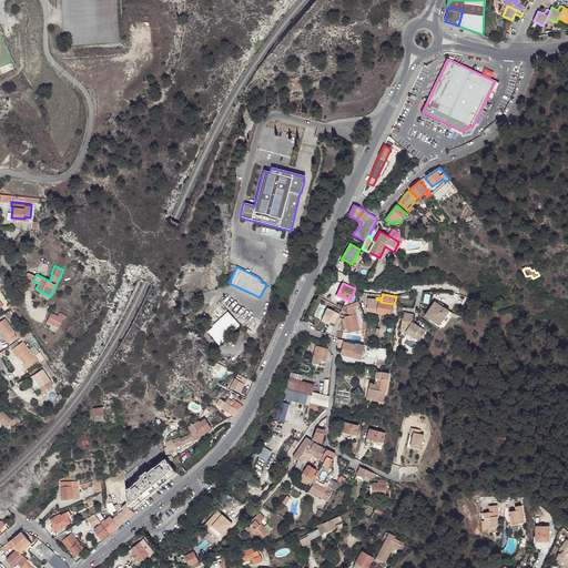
[(382,300),(376,300),(368,298),(367,311),(384,315),(381,331),(386,332),(388,320),(389,316),(392,316),(394,304),(381,302),(382,300)]
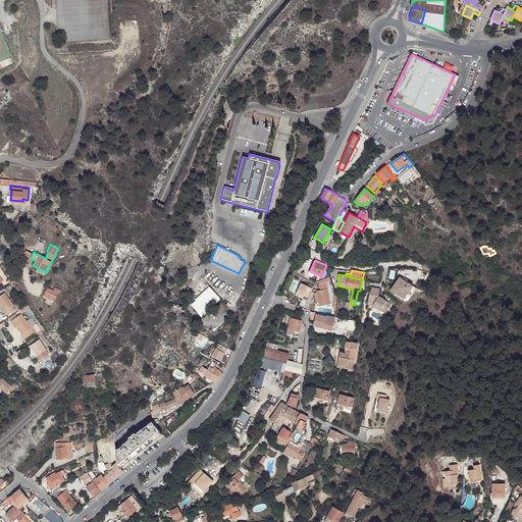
[(414,285),(400,276),(392,290),(404,299),(414,285)]
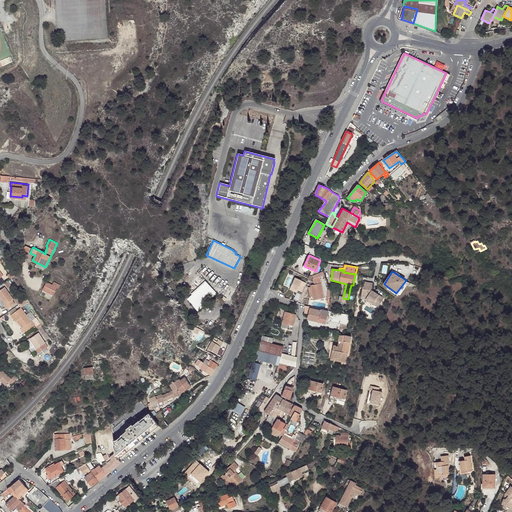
[(319,277),(313,279),(315,284),(311,286),(311,287),(312,291),(313,297),(314,300),(324,298),(322,288),(322,285),(321,283),(320,279),(319,277)]
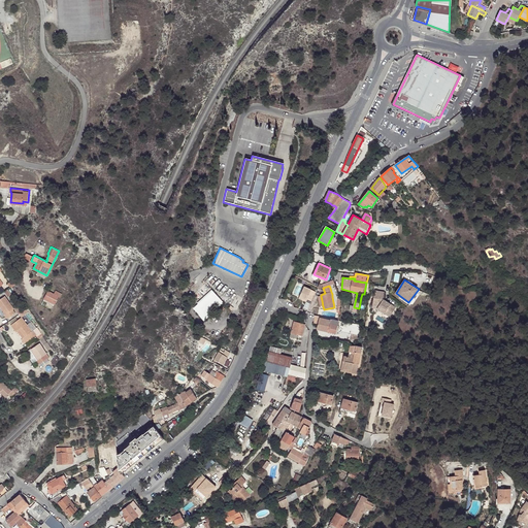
[(306,302),(310,304),(312,300),(314,297),(309,295),(311,290),(304,287),(299,297),(306,301),(306,302)]
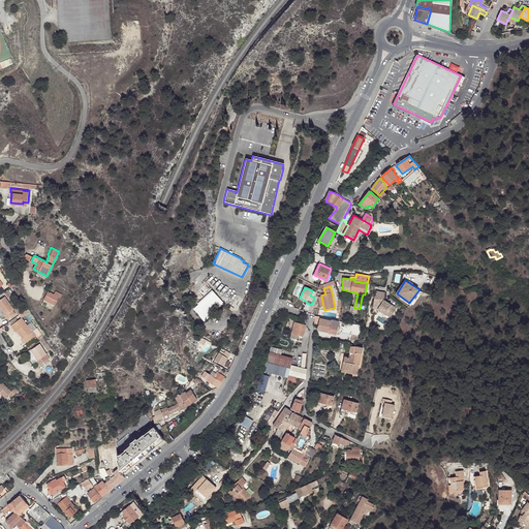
[(383,302),(384,291),(376,290),(372,310),(395,314),(397,304),(383,302)]
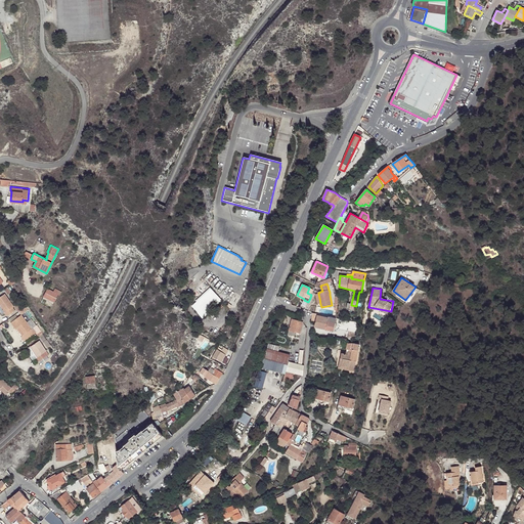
[(47,289),(44,296),(54,302),(58,294),(59,295),(61,292),(55,289),(54,292),(47,289)]
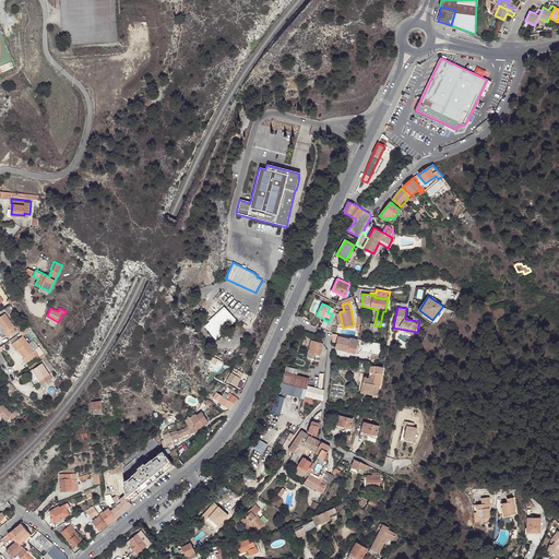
[(210,323),(204,328),(215,340),(221,335),(221,334),(237,320),(225,308),(210,322),(210,323)]
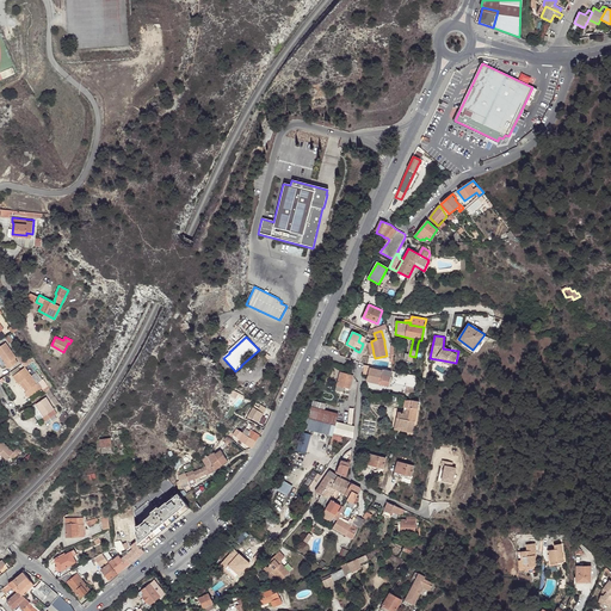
[(0,346),(0,355),(1,357),(2,356),(8,363),(6,364),(6,365),(8,369),(18,363),(14,358),(17,357),(6,343),(0,346)]
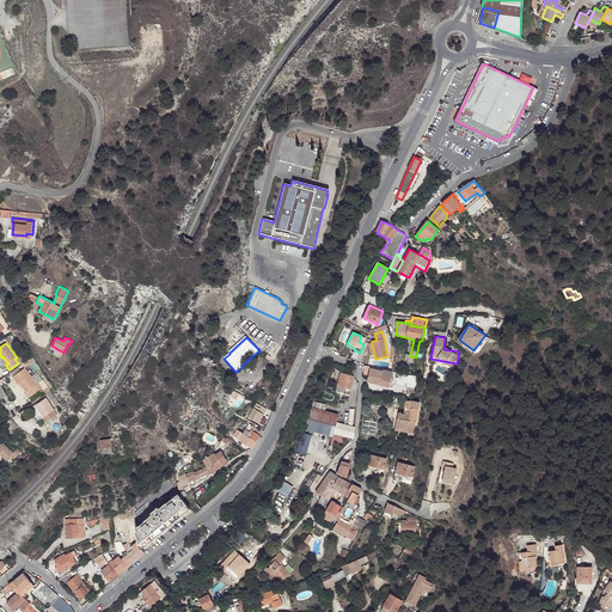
[(332,368),(328,366),(323,381),(328,383),(334,368),(332,368)]
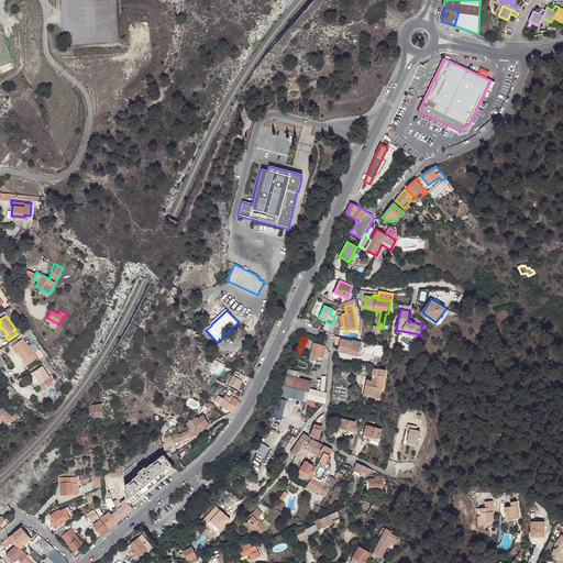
[(342,339),(342,338),(335,337),(335,345),(339,346),(338,352),(359,356),(361,342),(353,340),(352,342),(342,339)]
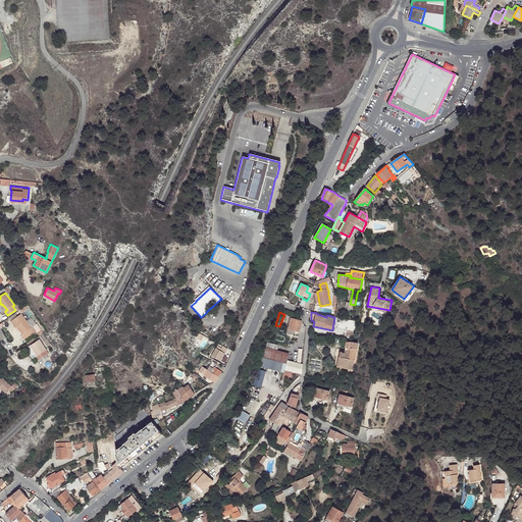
[(15,328),(17,327),(19,325),(25,333),(22,334),(25,338),(36,331),(33,327),(32,328),(21,314),(11,321),(15,328)]
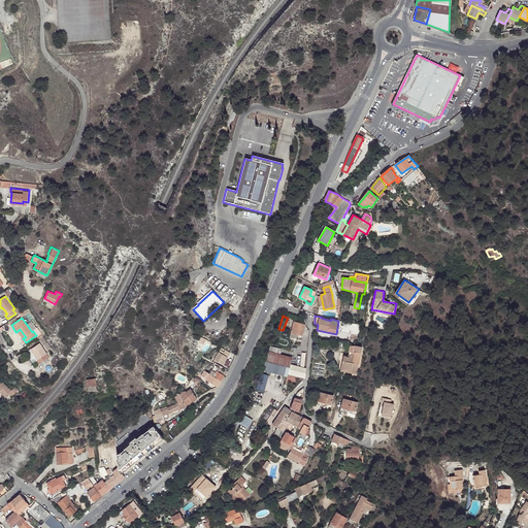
[(342,321),(340,320),(338,330),(358,334),(358,325),(342,321)]
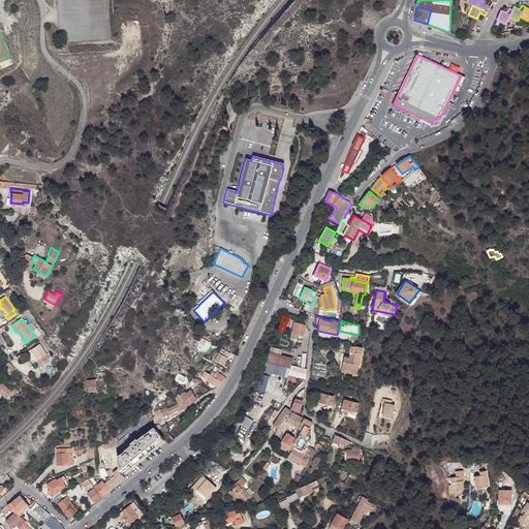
[(294,322),(291,334),(299,336),(303,337),(306,325),(294,322)]
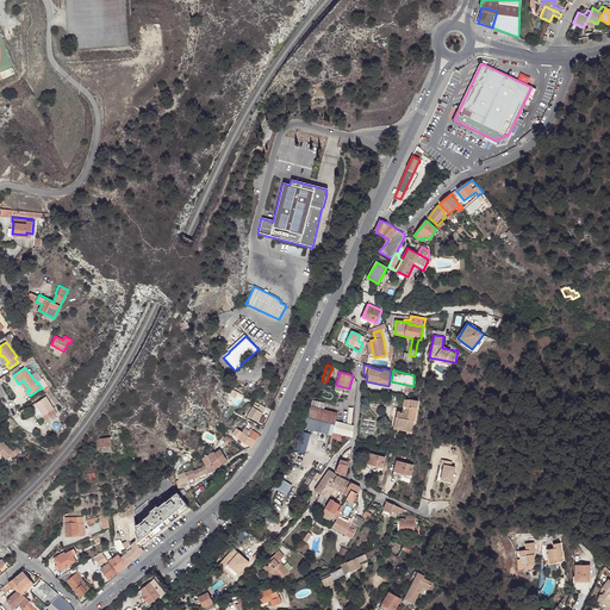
[(47,397),(35,404),(43,416),(41,417),(44,422),(55,414),(53,410),(54,409),(47,397)]
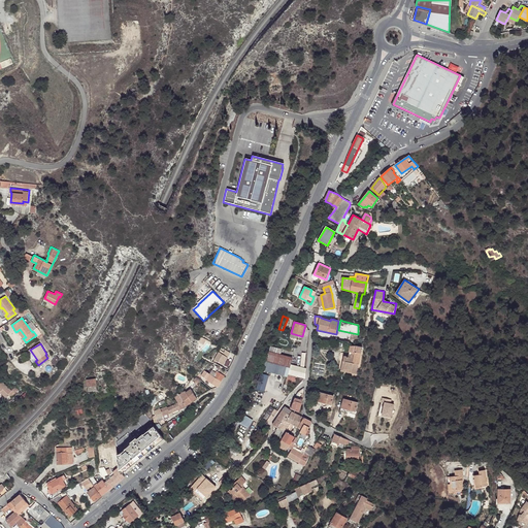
[(352,355),(360,357),(362,348),(356,345),(351,347),(349,357),(351,357),(352,355)]
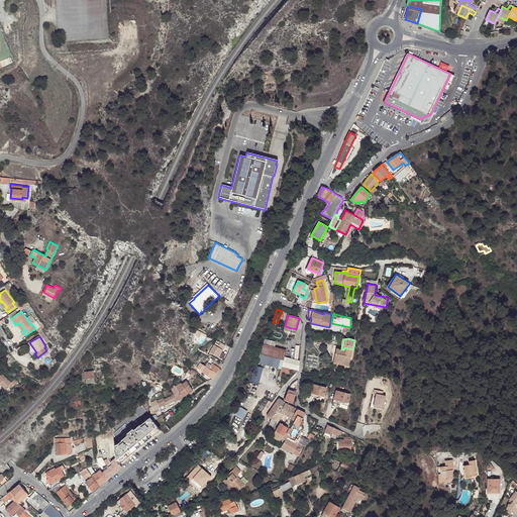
[(264,344),(259,363),(275,368),(282,369),(283,367),(299,371),(299,367),(300,362),(285,357),(287,350),(275,347),(276,342),(266,339),(265,344),(264,344)]
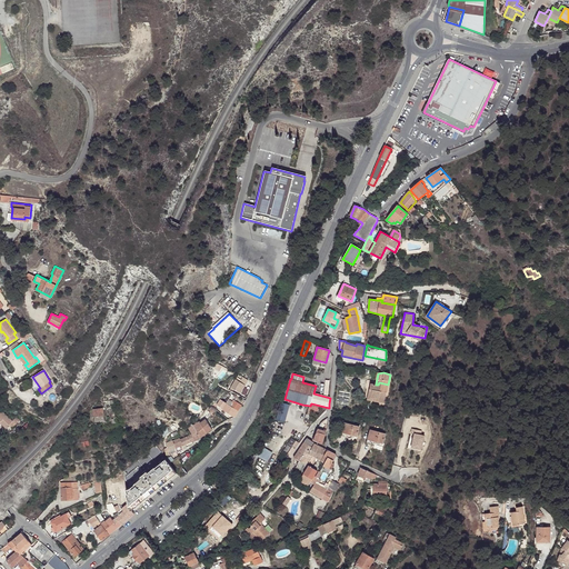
[(40,388),(32,377),(31,378),(38,389),(40,388)]
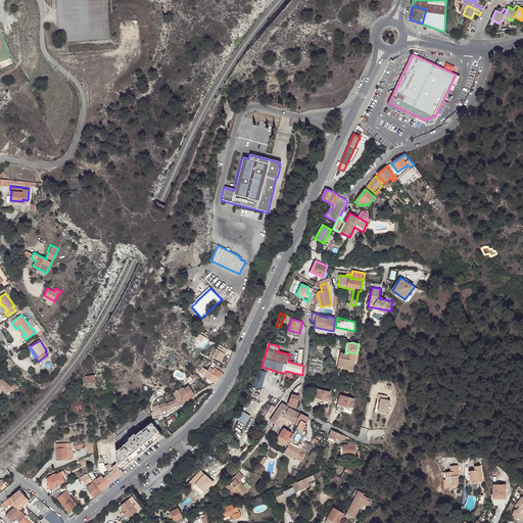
[(227,351),(218,347),(211,360),(221,364),(227,351)]
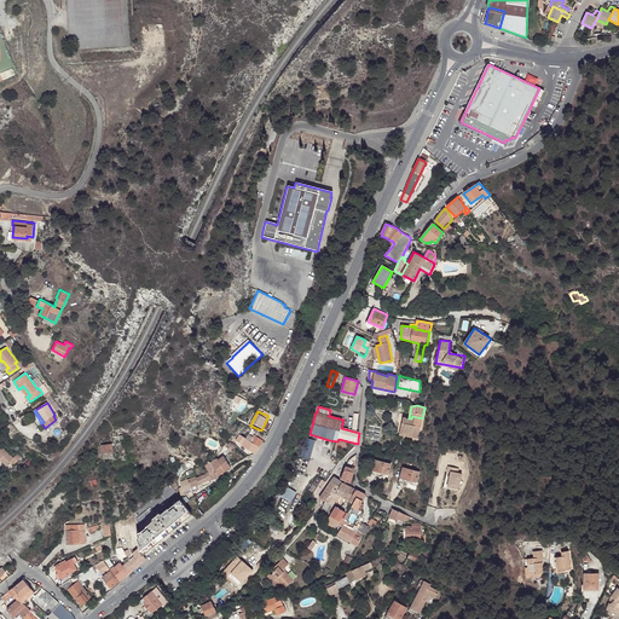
[(421,428),(422,418),(412,416),(411,418),(409,418),(404,417),(403,423),(405,424),(404,433),(408,434),(408,437),(418,439),(421,428)]
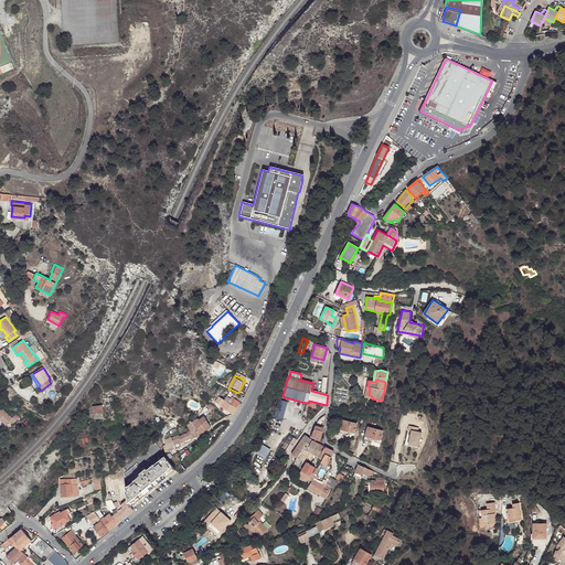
[(224,401),(236,407),(241,400),(234,395),(233,397),(230,395),(228,394),(224,401)]
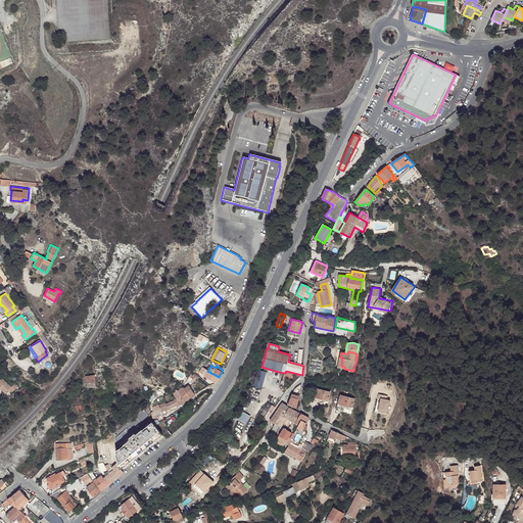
[(204,376),(216,382),(219,377),(207,371),(202,367),(199,372),(204,375),(204,376)]
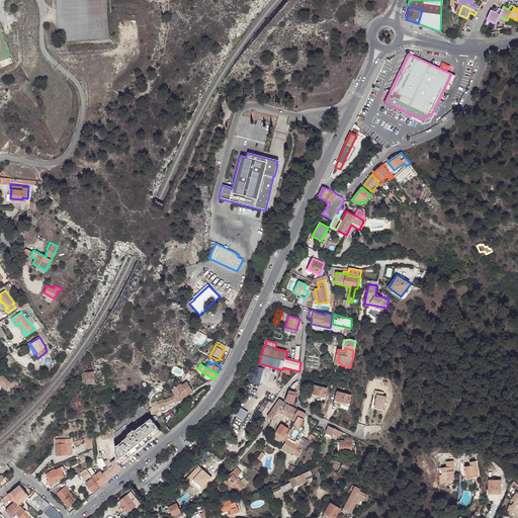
[(264,369),(258,367),(254,382),(260,383),(264,369)]
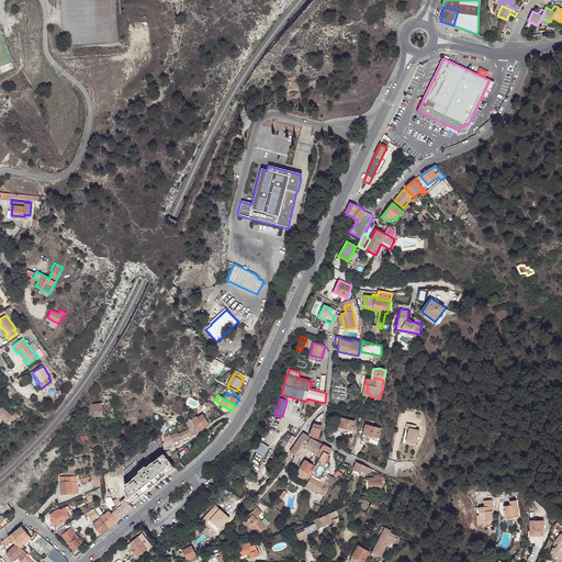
[(316,402),(307,398),(306,401),(304,409),(314,412),(316,402)]
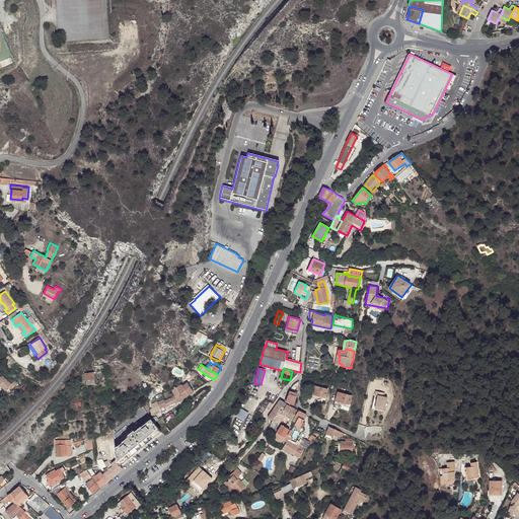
[(93,372),(84,373),(85,379),(86,379),(86,383),(95,382),(93,372)]
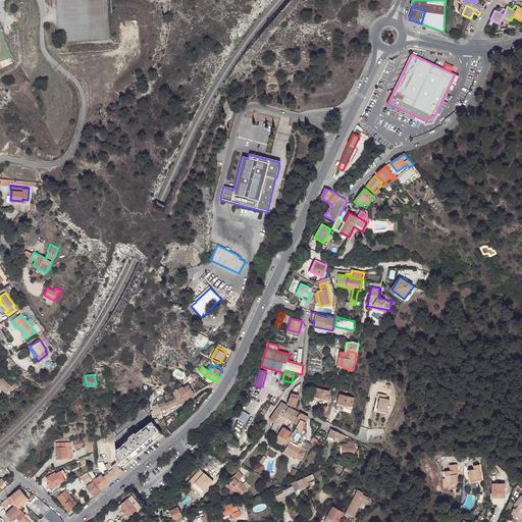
[(0,375),(0,387),(5,393),(8,388),(11,392),(17,385),(14,382),(11,386),(0,375)]
